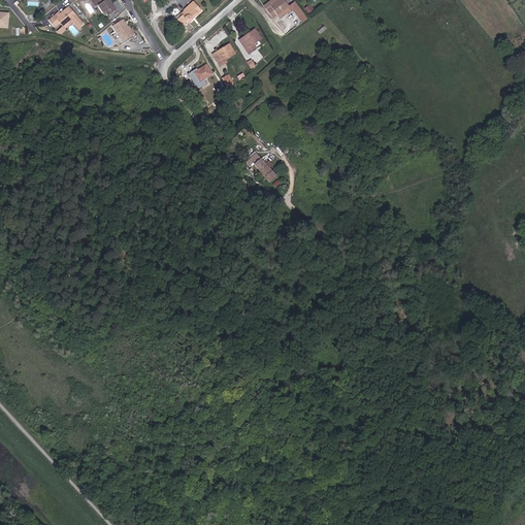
[(102,9),(104,12),(113,7),(107,0),(93,0),(95,4),(100,10),(102,9)]
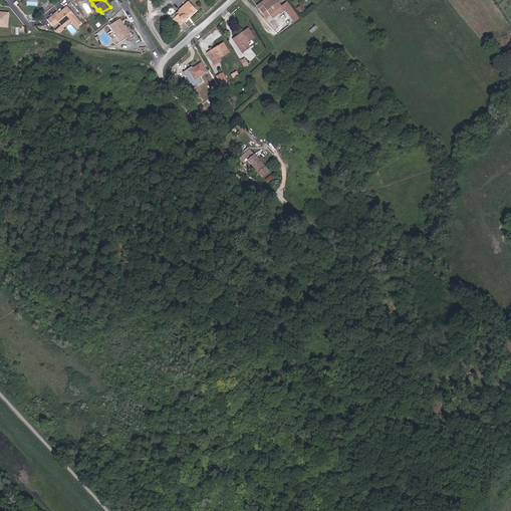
[(263,0),(255,7),(257,10),(269,0),(263,0)]
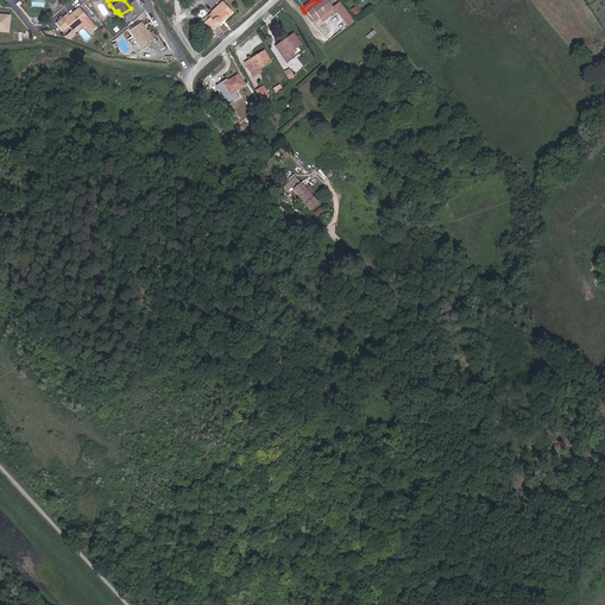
[(332,6),(327,0),(319,0),(304,12),(313,21),(319,16),(332,6)]
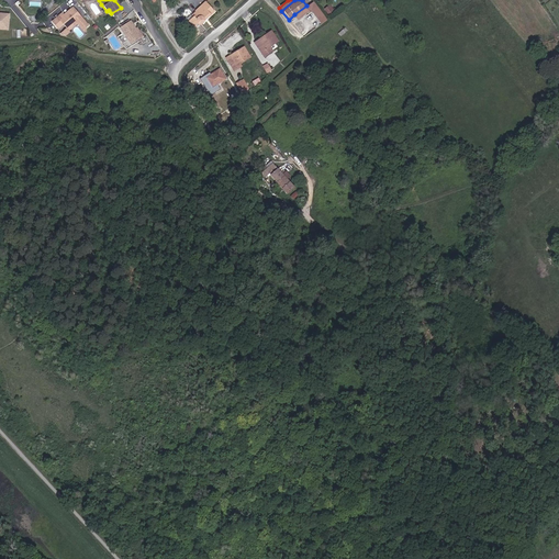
[(313,0),(306,6),(309,8),(310,8),(321,22),(326,18),(313,0)]
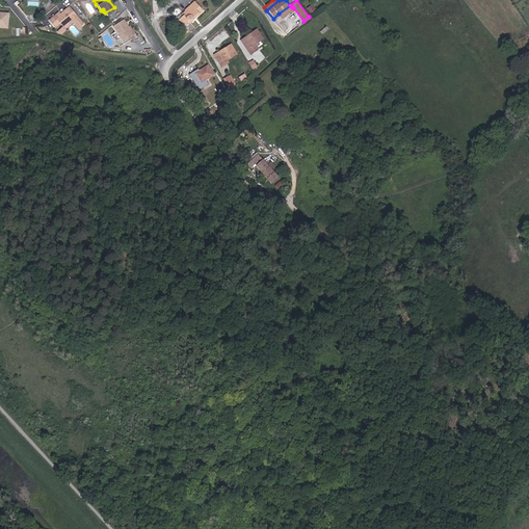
[(79,23),(68,5),(55,14),(54,11),(46,17),(50,23),(56,20),(58,24),(67,19),(68,18),(74,27),(79,23)]
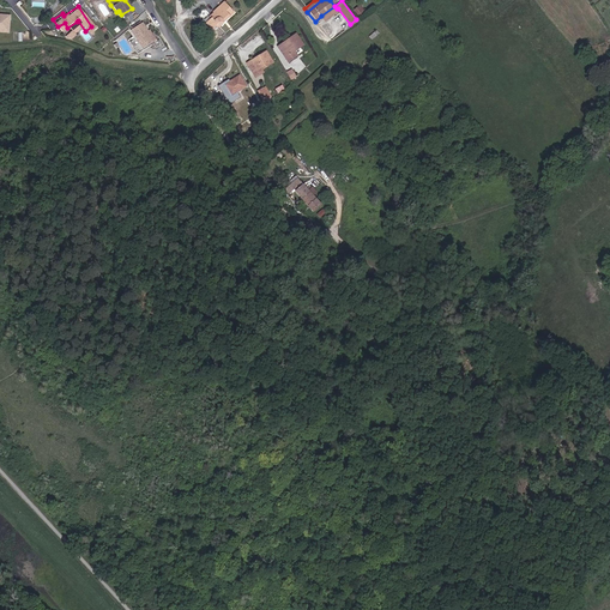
[(324,19),(337,8),(334,6),(321,16),(324,19)]
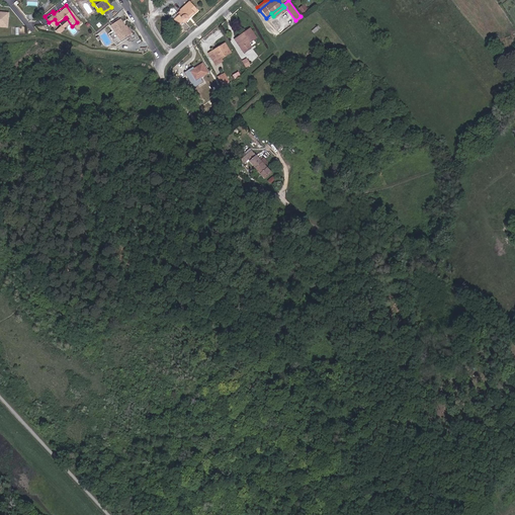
[(174,18),(175,20),(171,24),(175,29),(179,25),(180,27),(181,27),(182,28),(185,25),(186,24),(185,23),(194,15),(185,6),(177,14),(178,15),(174,18)]
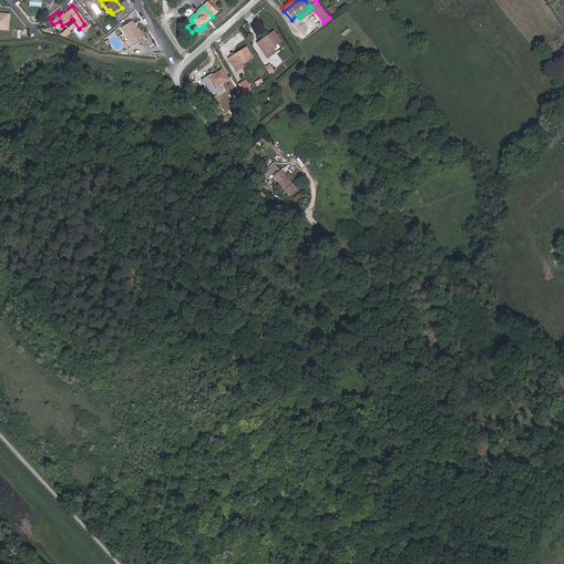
[(114,24),(120,32),(115,36),(121,44),(139,33),(133,24),(132,26),(126,17),(114,24)]
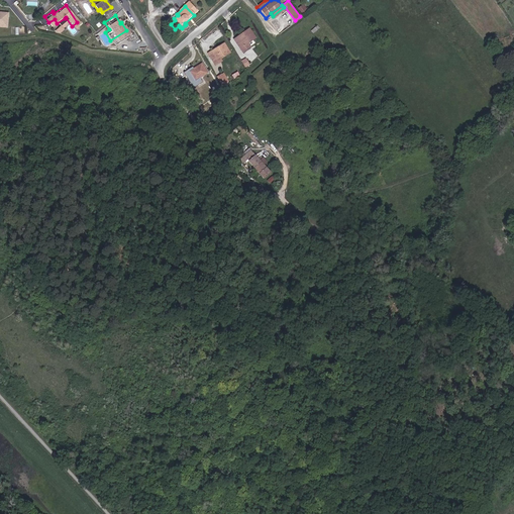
[(246,43),(254,38),(249,29),(241,33),(242,35),(236,39),(240,46),(238,47),(241,52),(248,47),(246,43)]
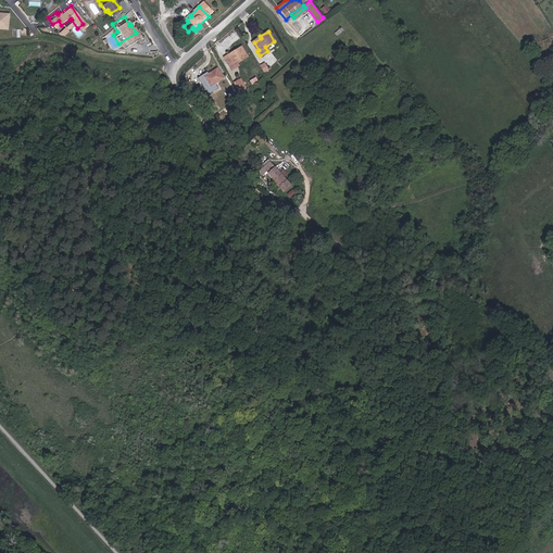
[(254,42),(261,38),(260,36),(251,42),(256,51),(259,50),(254,42)]
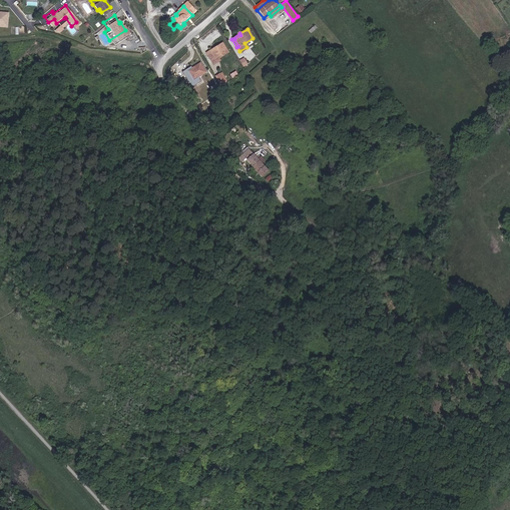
[(205,52),(211,62),(214,59),(227,51),(221,42),(205,52)]
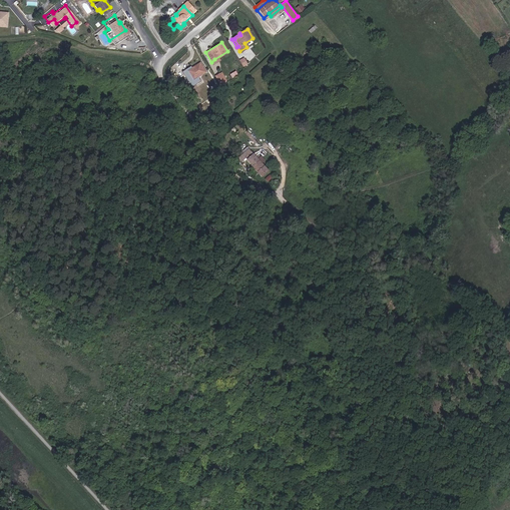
[(188,73),(193,80),(205,73),(200,65),(188,73)]
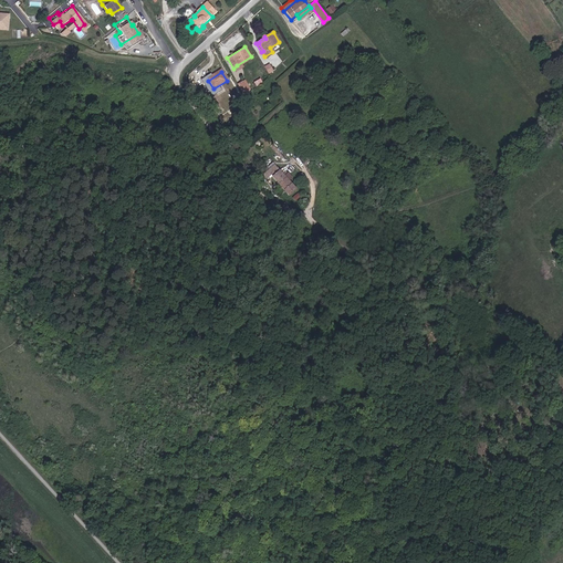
[(243,80),(238,84),(243,93),(249,90),(243,80)]
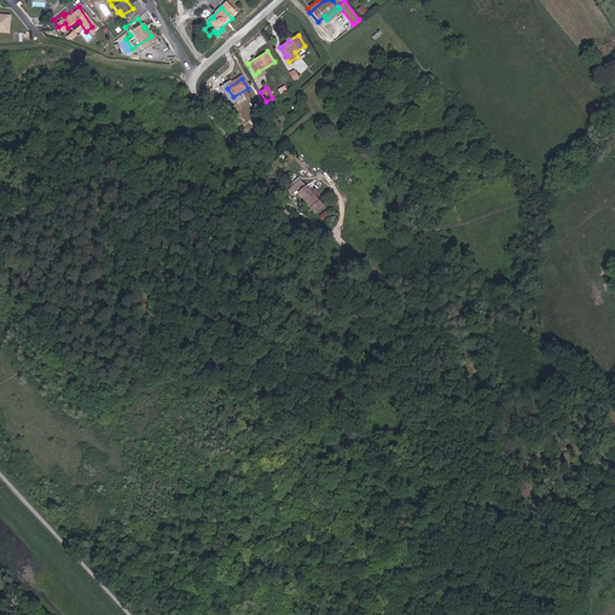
[(289,192),(295,187),(305,201),(309,197),(306,192),(308,190),(308,189),(303,184),(299,178),(285,189),(289,192)]
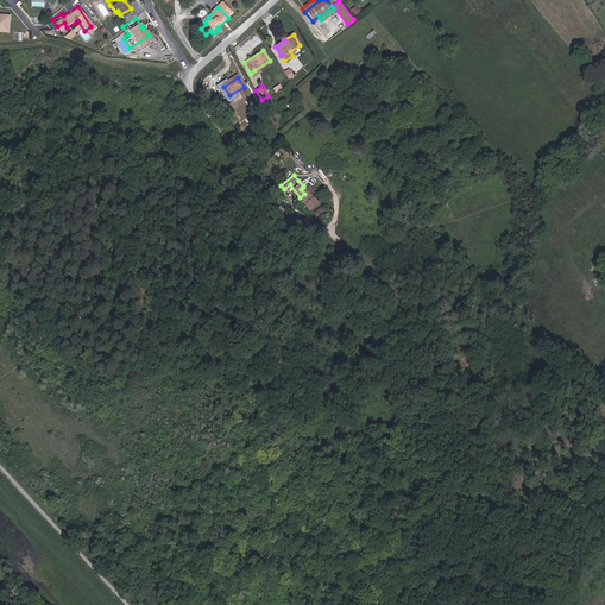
[(301,189),(304,194),(300,197),(312,212),(319,205),(308,191),(312,189),(308,186),(304,188),(303,187),(301,189)]
